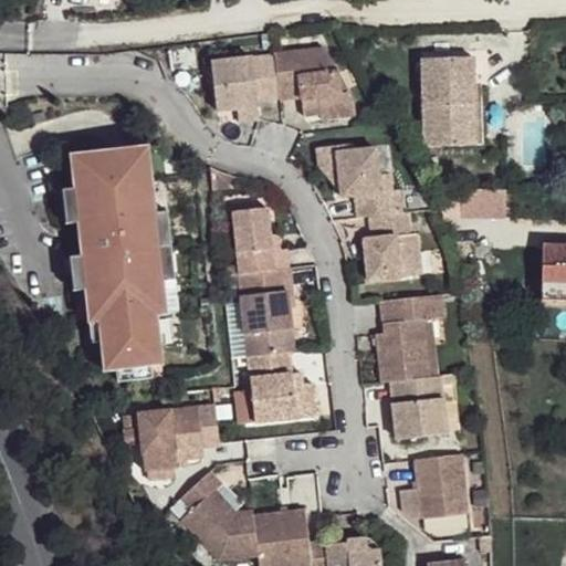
[(474,58),(474,49),(422,48),(422,59),(474,58)]
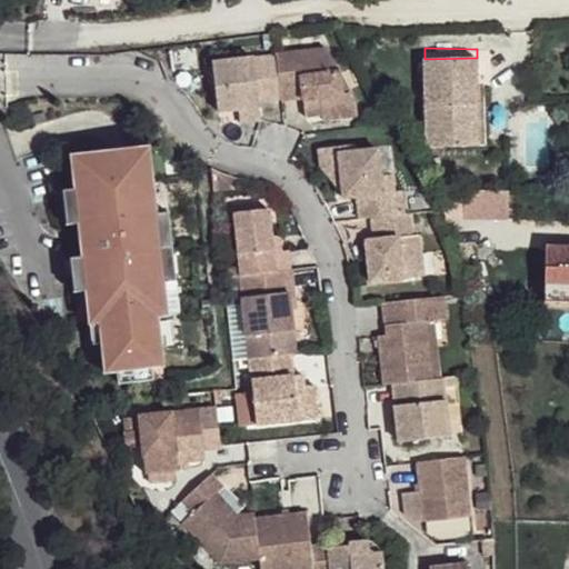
[(328,49),(277,55),(281,99),(303,97),(305,111),(322,110),(356,106),(328,49)]
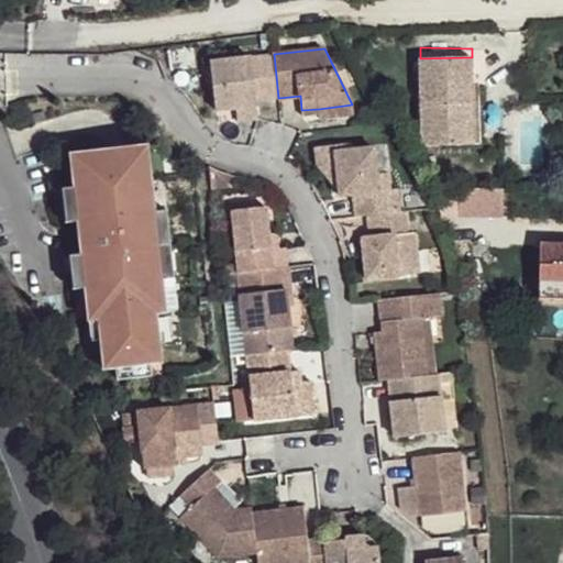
[(484,81),(484,48),(472,48),(472,57),(473,81),(481,81),(484,81)]
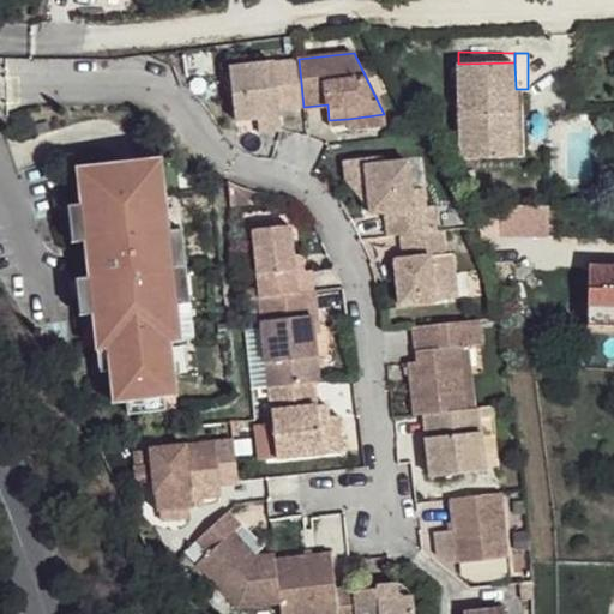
[(299,59),(229,67),(235,119),(257,116),(280,114),(278,108),(304,107),(299,59)]
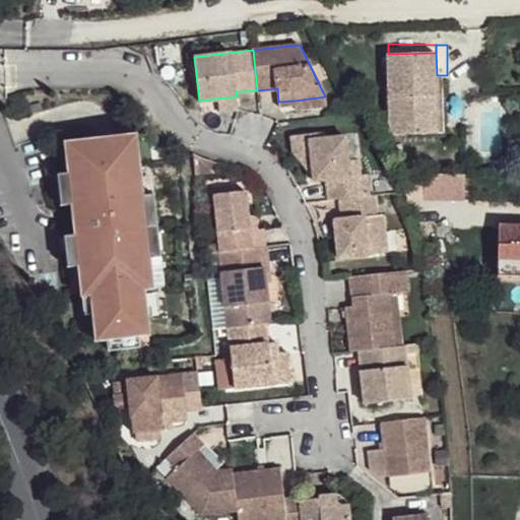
[(437,75),(436,53),(388,54),(389,131),(428,130),(428,91),(436,90),(437,75)]
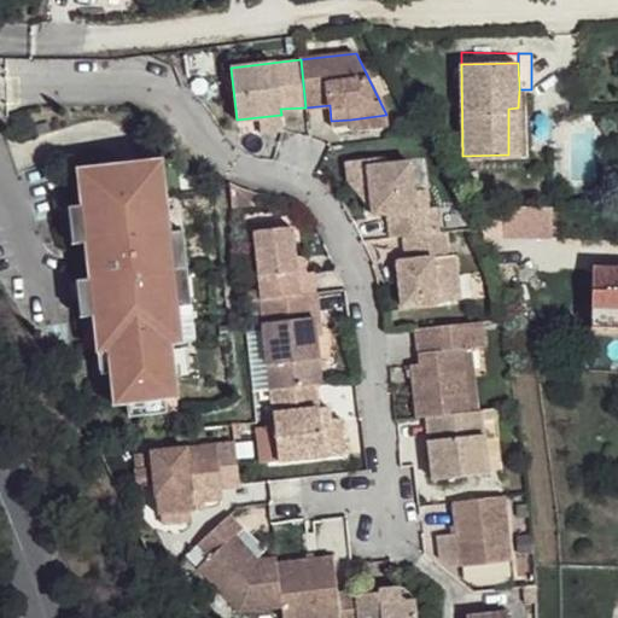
[(508,155),(528,153),(528,108),(525,108),(518,108),(508,109),(508,155)]
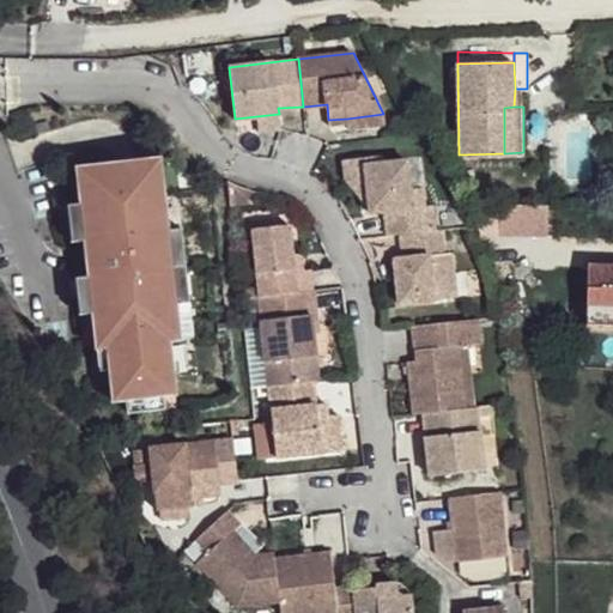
[(279,114),(256,116),(259,132),(280,129),(279,114)]
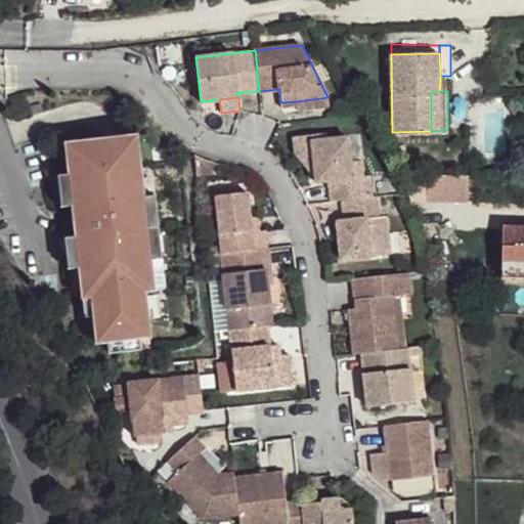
[(328,97),(297,101),(297,110),(329,106),(328,97)]
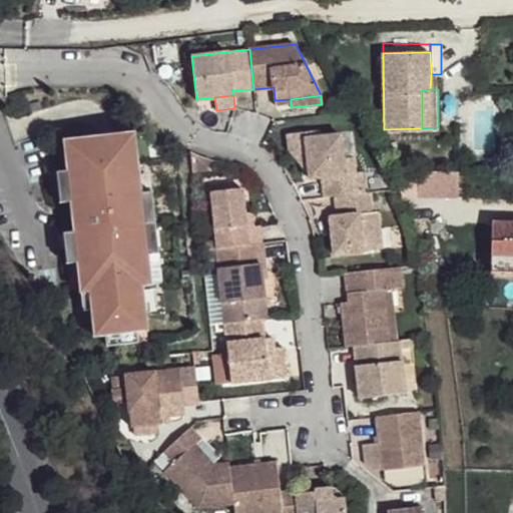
[(305,130),(288,133),(289,149),(301,163),(308,162),(309,177),(322,175),(324,195),(334,194),(363,191),(361,171),(354,172),(353,156),(343,157),(341,133),(306,137),(305,130)]
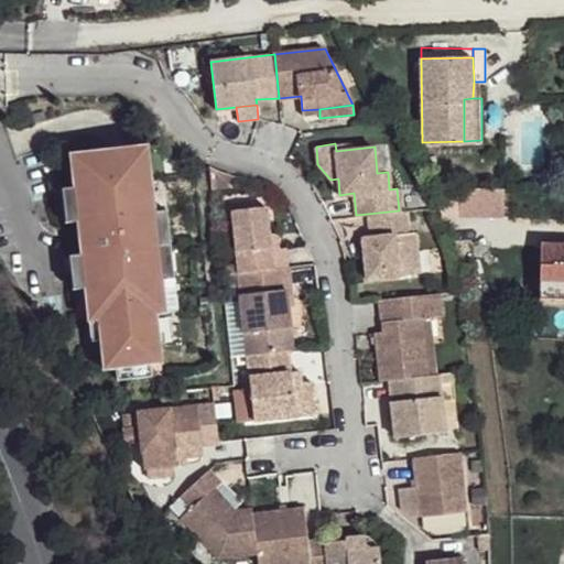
[(153,147),(143,148),(147,181),(158,180),(153,147)]
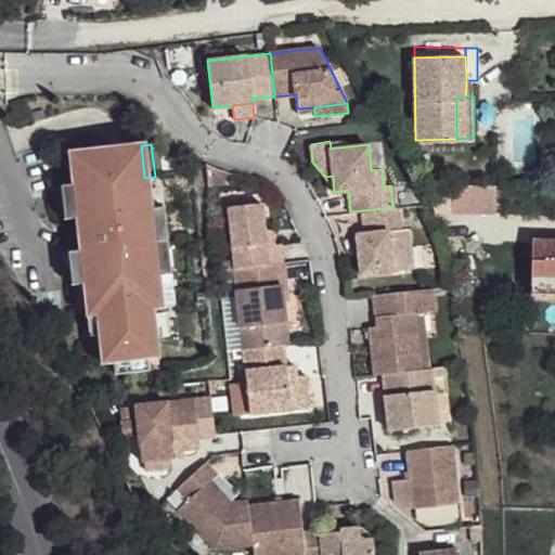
[(141,145),(74,154),(78,188),(81,220),(87,254),(91,286),(95,319),(104,317),(107,333),(111,366),(123,364),(156,360),(168,359),(166,343),(162,311),(171,309),(167,276),(158,210),(155,177),(144,178),(141,145)]
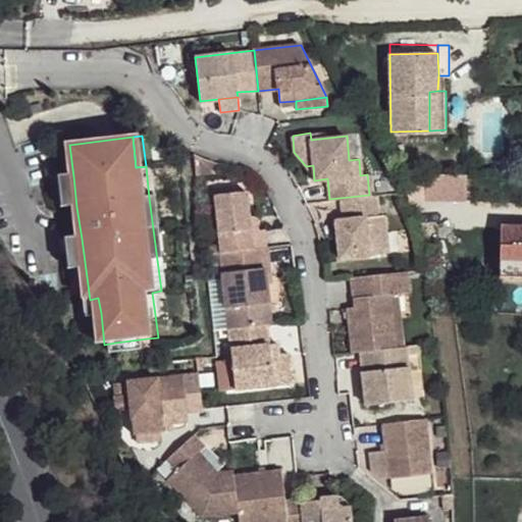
[(467,200),(466,174),(423,174),(424,201),(467,200)]
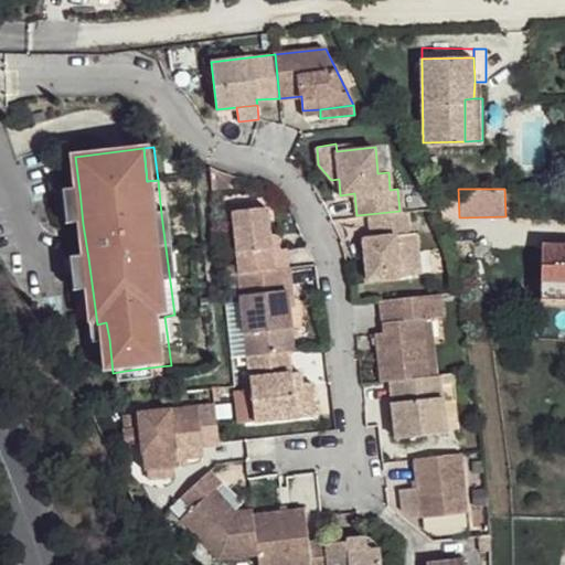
[(80,191),(66,192),(71,226),(83,224),(80,191)]
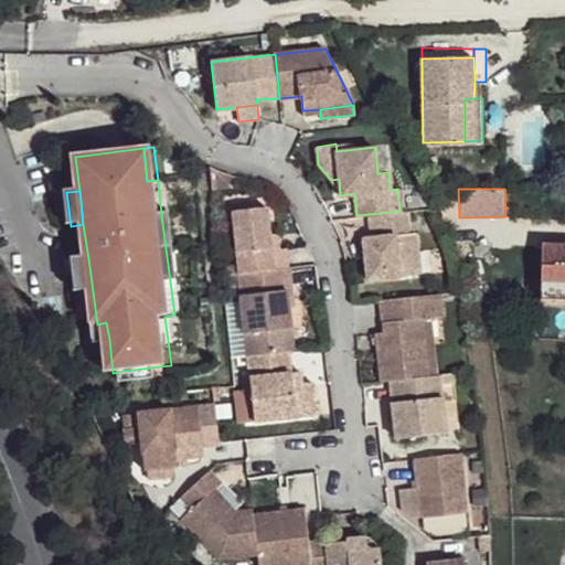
[(266,206),(231,211),(238,273),(273,268),(286,267),(284,247),(270,249),(266,206)]
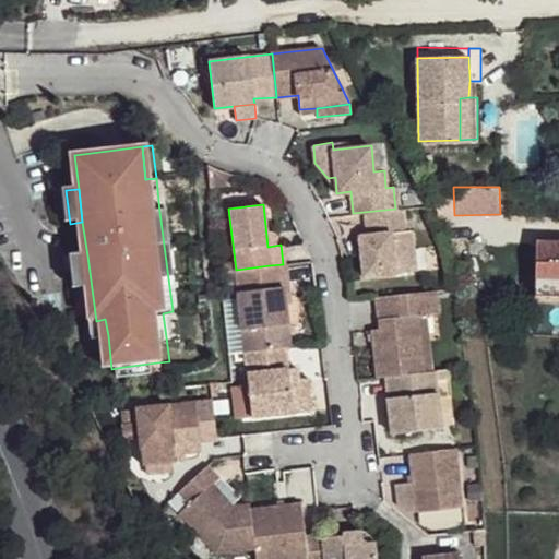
[(395,209),(364,212),(366,233),(367,240),(359,241),(361,275),(415,270),(411,229),(404,229),(403,209),(395,209)]
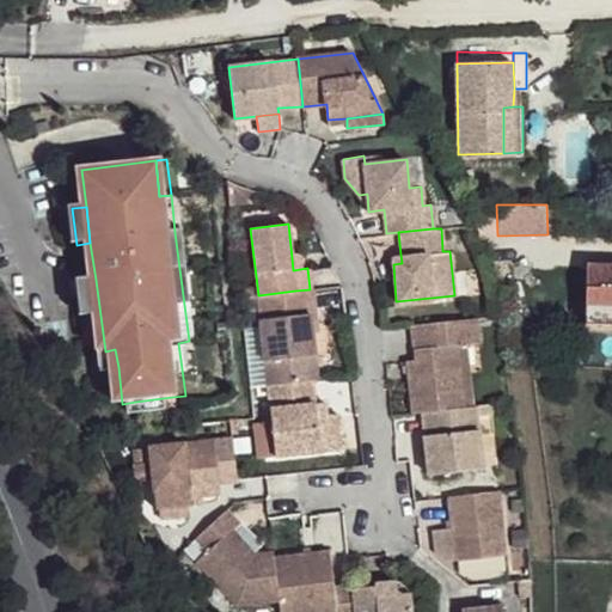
[(188,231),(175,232),(184,305),(197,304),(188,231)]
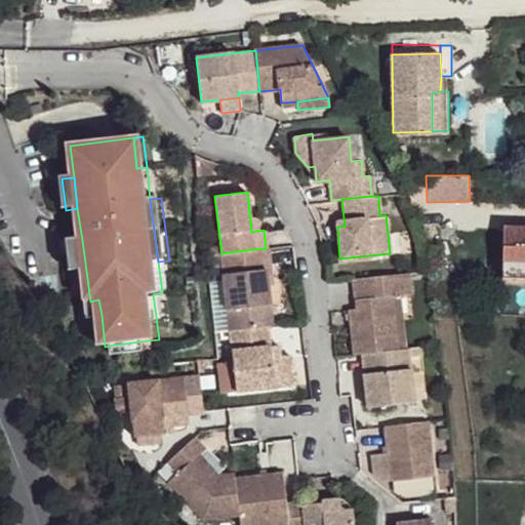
[(524,275),(524,223),(507,223),(506,275),(524,275)]
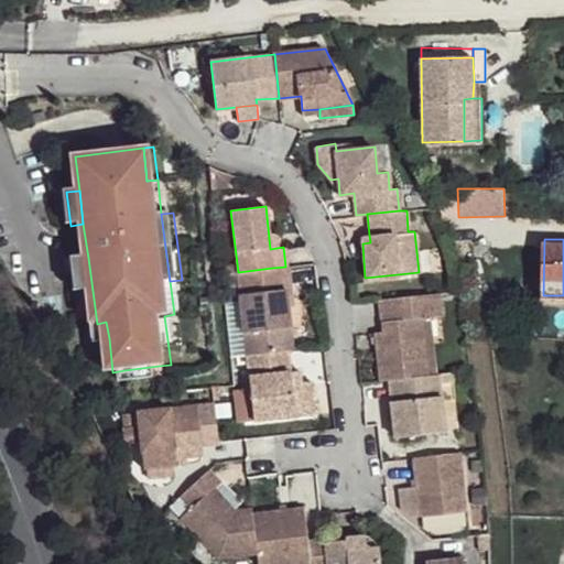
[(88,258),(75,259),(79,293),(93,291),(88,258)]
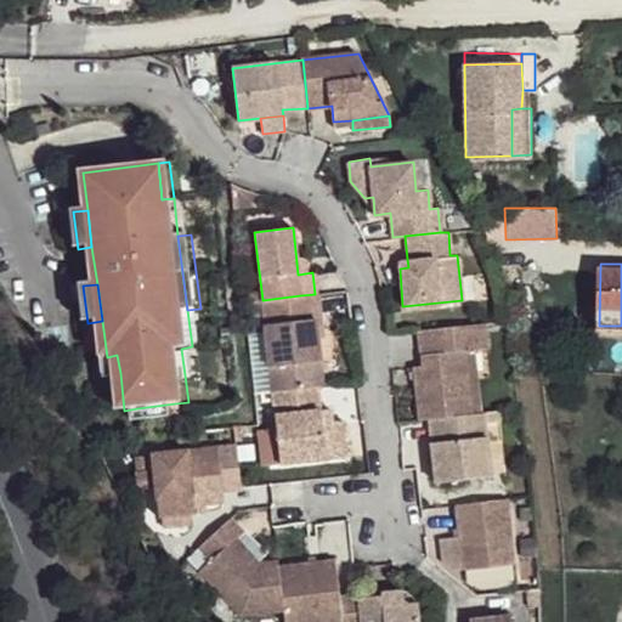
[(317,386),(323,385),(315,321),(265,327),(269,368),(287,367),(289,390),(317,386)]
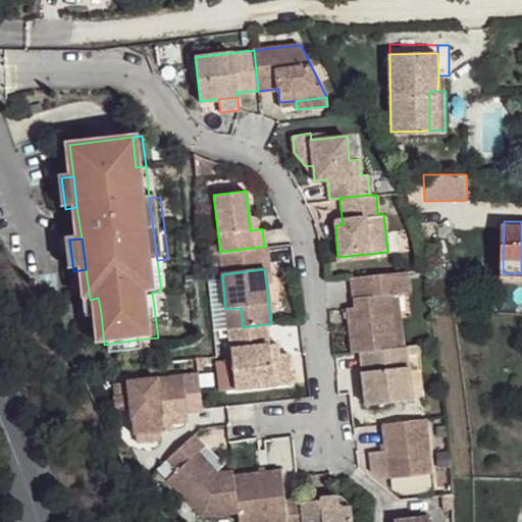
[(406,271),(351,275),(353,306),(346,307),(350,351),(359,350),(394,346),(388,294),(407,293),(406,271)]
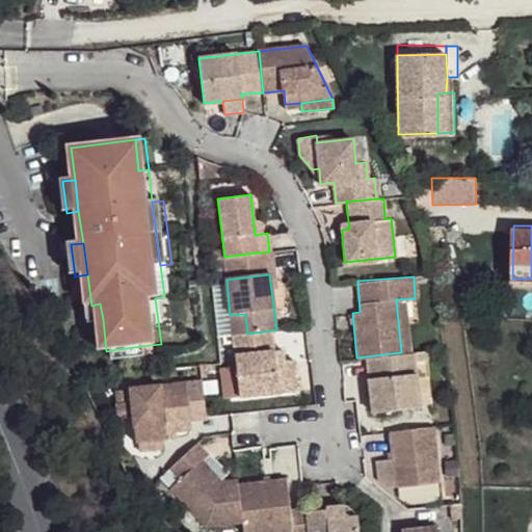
[(100,303),(91,306),(94,321),(103,319),(100,303)]
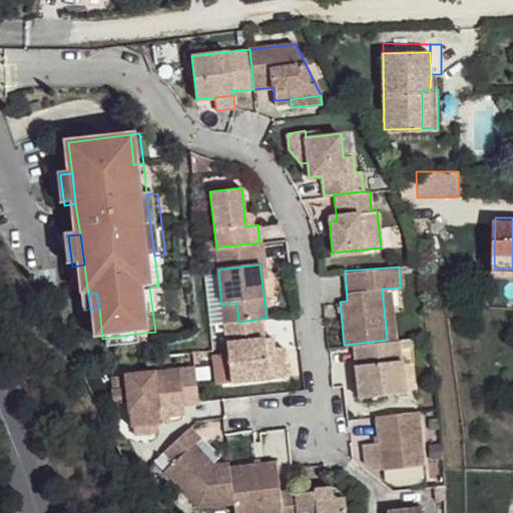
[(238,322),(223,324),(227,355),(231,384),(287,376),(283,347),(274,348),(266,348),(264,338),(262,319),(238,322)]
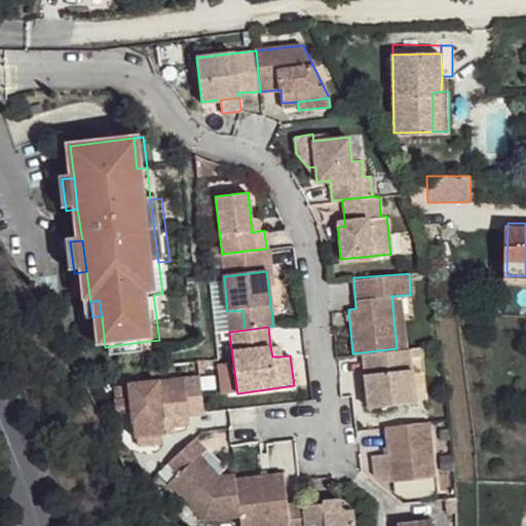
[(148,341),(116,345),(118,357),(150,352),(148,341)]
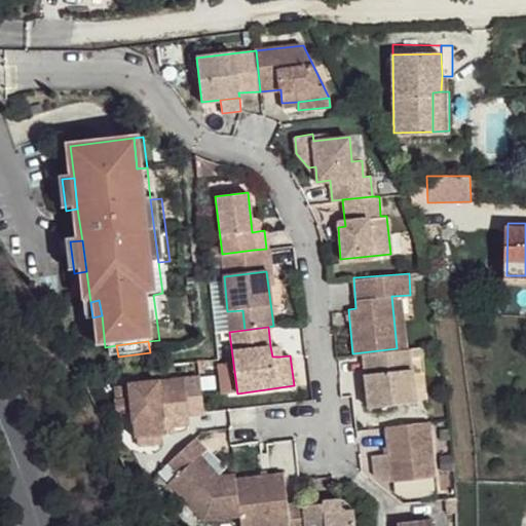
[(278,346),(270,346),(272,357),(280,357),(278,346)]
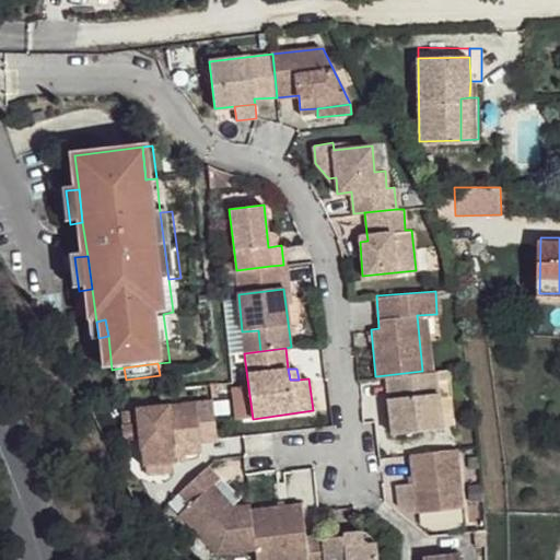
[(448,369),(434,370),(441,428),(454,426),(448,369)]
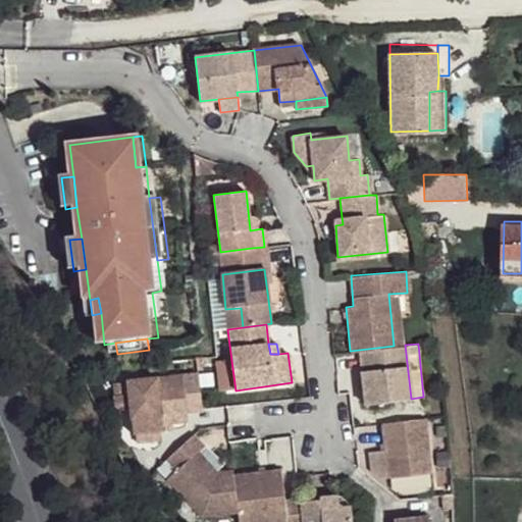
[(394,346),(359,350),(365,404),(411,399),(405,345),(394,346)]
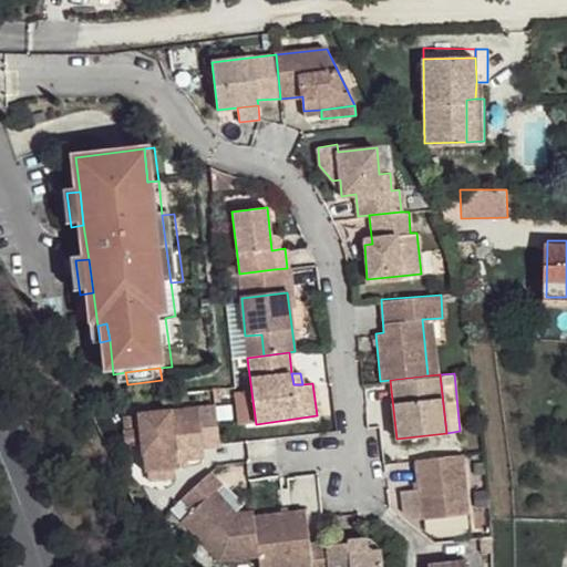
[(251,392),(236,393),(240,426),(256,424),(251,392)]
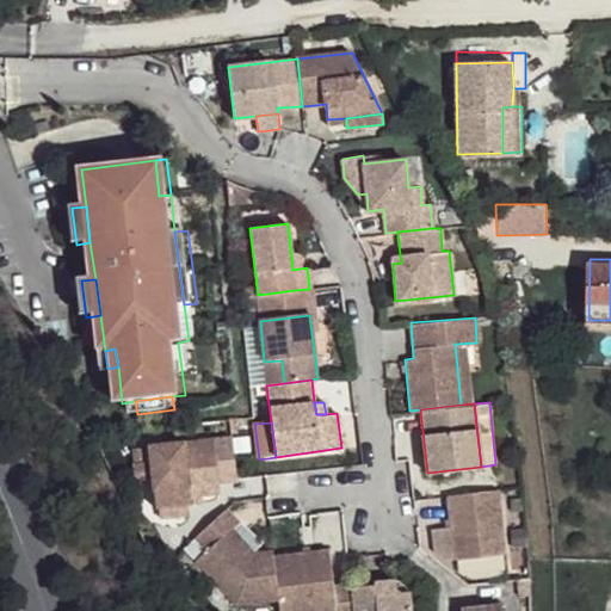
[(229,439),(147,445),(147,454),(152,507),(154,507),(184,505),(186,505),(185,495),(198,495),(215,494),(215,483),(232,482),(229,439)]
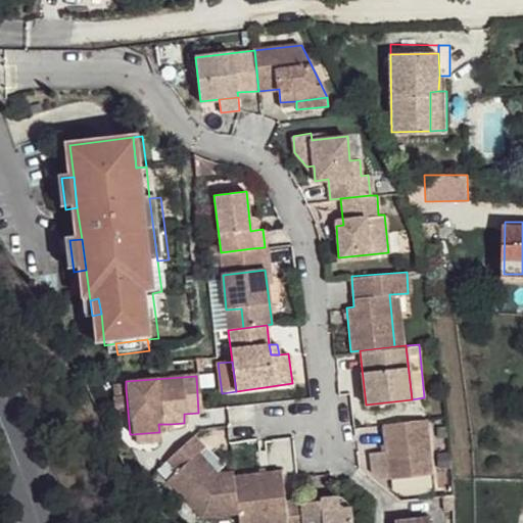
[(424,417),(383,422),(386,452),(371,453),(374,472),(381,477),(431,471),(424,417)]
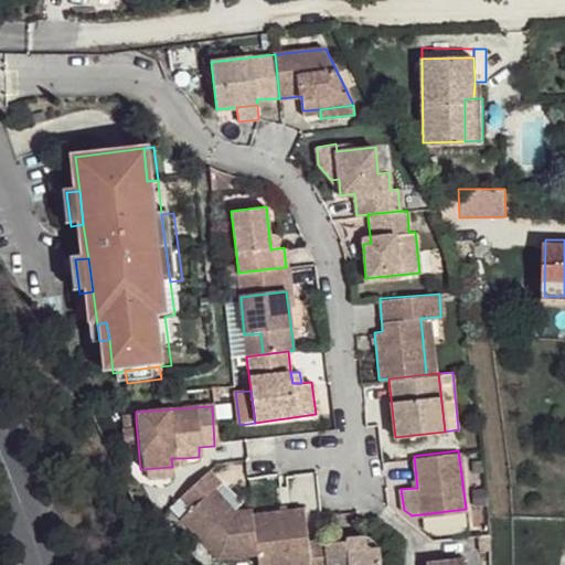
[(171,458),(172,467),(183,466),(183,458),(171,458)]
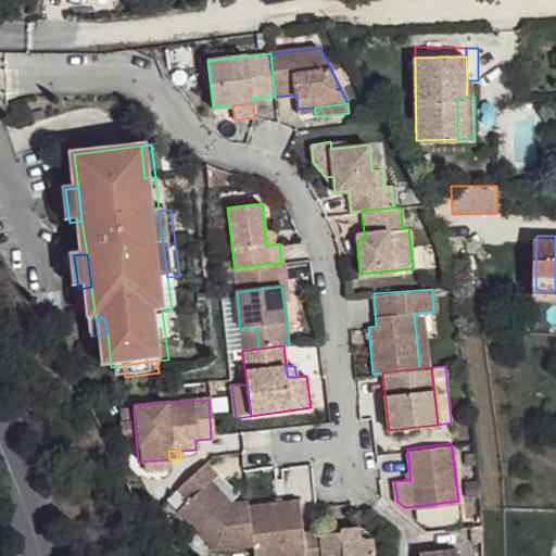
[(167,459),(140,462),(141,470),(167,468),(167,459)]
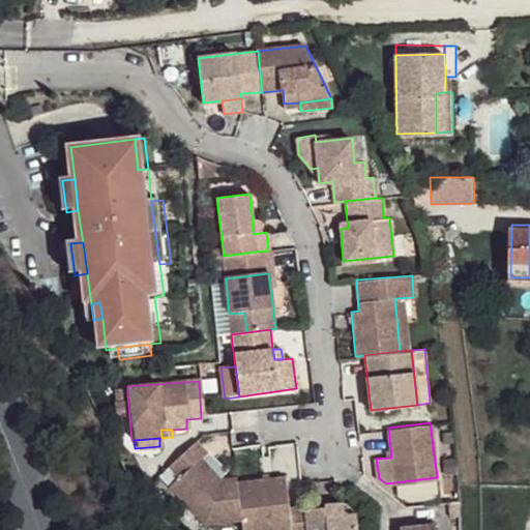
[(208,524),(243,520),(238,481),(238,476),(223,478),(202,461),(207,455),(194,444),(170,471),(180,481),(171,491),(208,524)]
